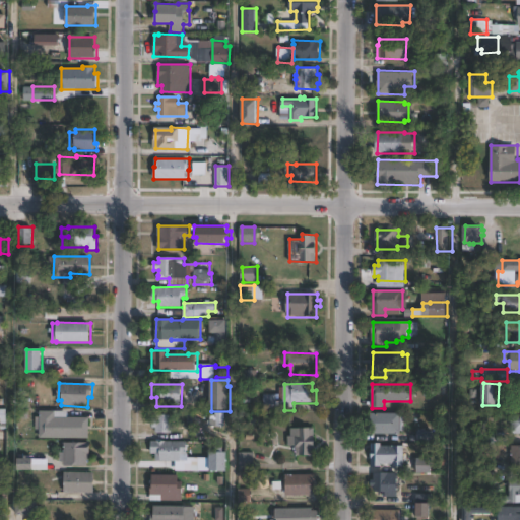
[(277,409),(264,409),(264,394),(279,394),(279,399),(277,399),(277,409)]
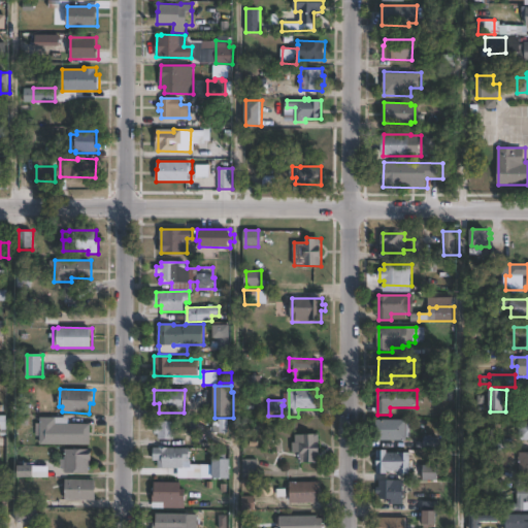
[(69,418),(69,424),(91,424),(91,446),(40,446),(40,436),(36,436),(36,423),(40,424),(40,418),(69,418)]
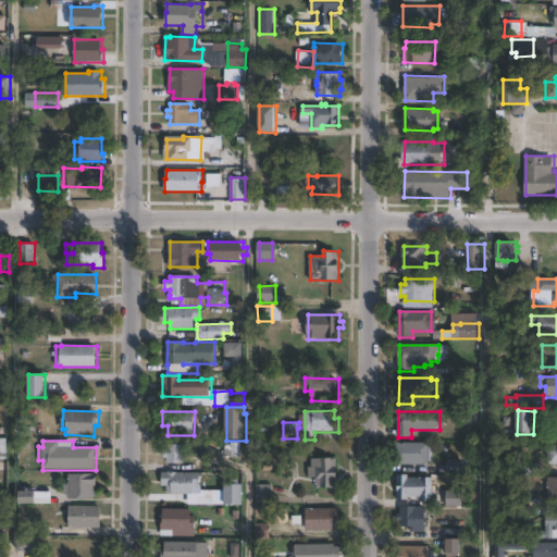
[(434,447),(434,461),(430,461),(430,466),(396,465),(396,443),(430,444),(430,447),(434,447)]
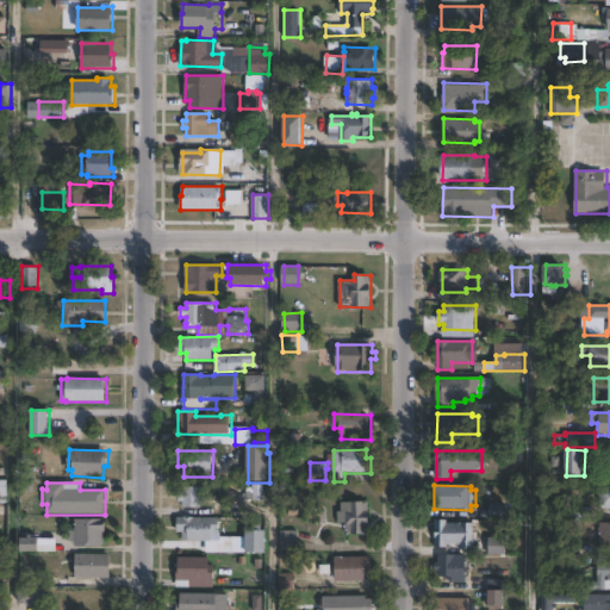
[(598,508),(609,508),(609,485),(598,485),(598,508)]
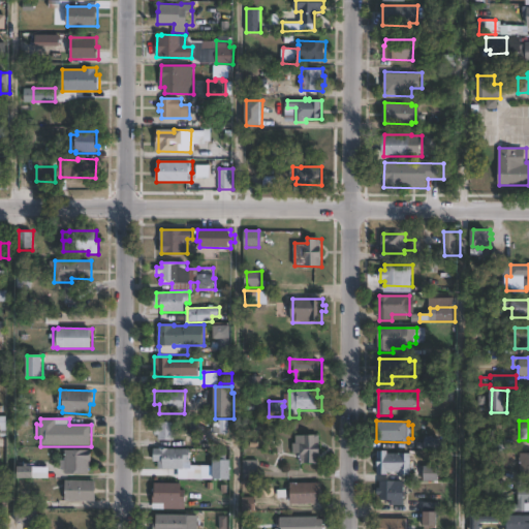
[(175,422),(175,440),(159,440),(159,435),(155,435),(155,425),(159,425),(159,422),(175,422)]
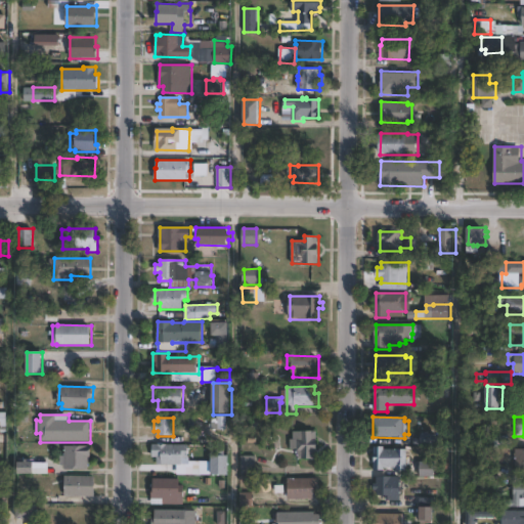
[(317,431),(318,460),(299,460),(299,454),(296,454),(296,449),(291,449),(291,439),(294,439),(294,432),(317,431)]
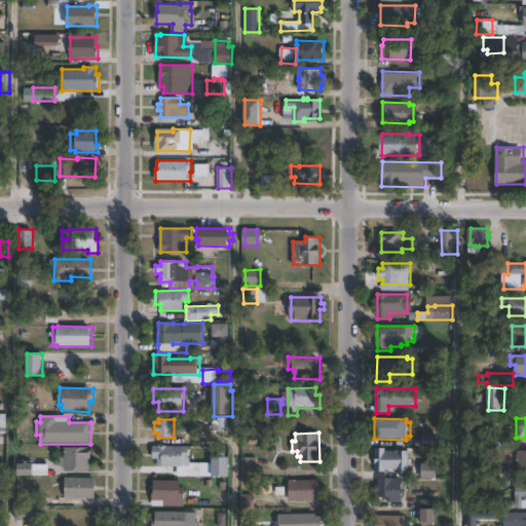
[(189,447),(189,459),(185,459),(184,467),(157,466),(157,459),(154,459),(154,446),(189,447)]
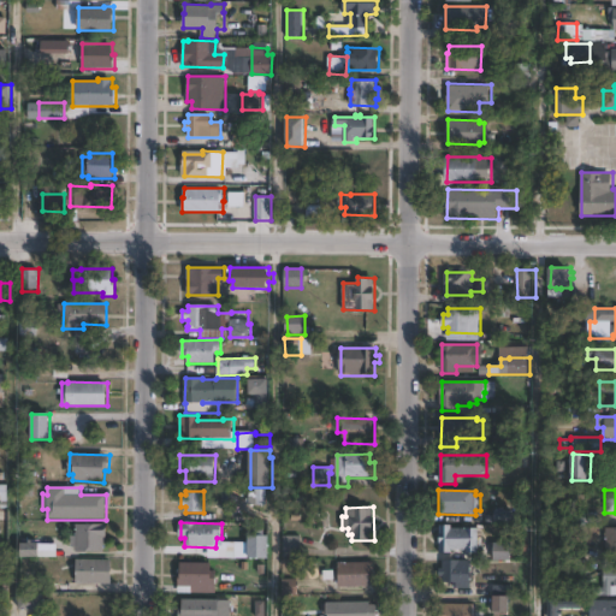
[(107,525),(106,545),(104,545),(104,552),(77,551),(77,543),(71,543),(71,535),(77,535),(77,525),(107,525)]
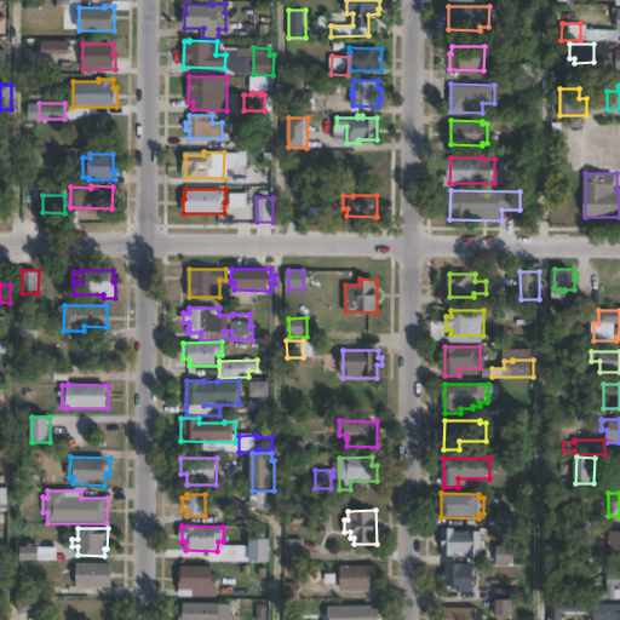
[(455,529),(455,533),(482,533),(482,557),(470,557),(470,555),(455,555),(455,557),(442,557),(442,529),(455,529)]
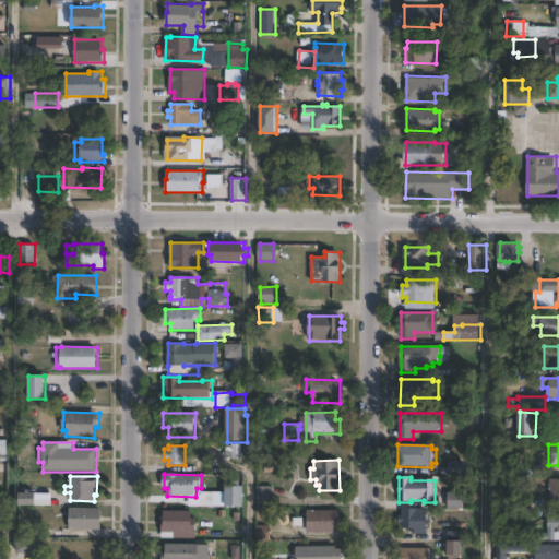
[(558,478),(548,478),(548,498),(558,498),(558,478)]
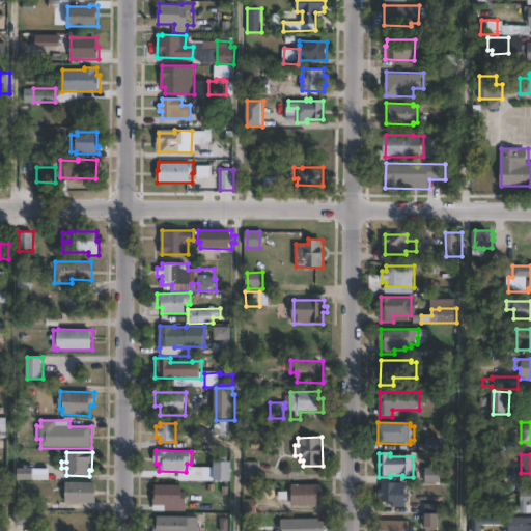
[(232,463),(232,482),(215,481),(215,462),(232,463)]
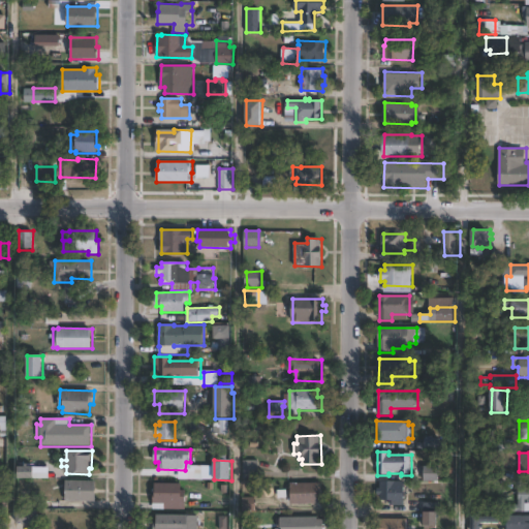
[(259,479),(244,479),(244,460),(259,461),(259,479)]
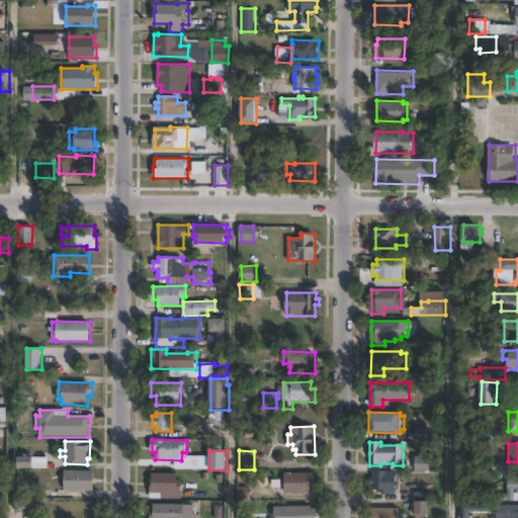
[(33,454),(33,457),(42,457),(42,468),(33,468),(33,469),(18,469),(18,457),(24,457),(24,454),(33,454)]
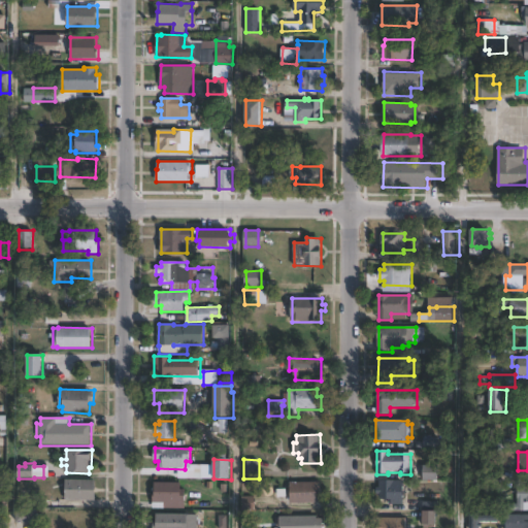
[(439,481),(424,481),(424,466),(439,465),(439,481)]
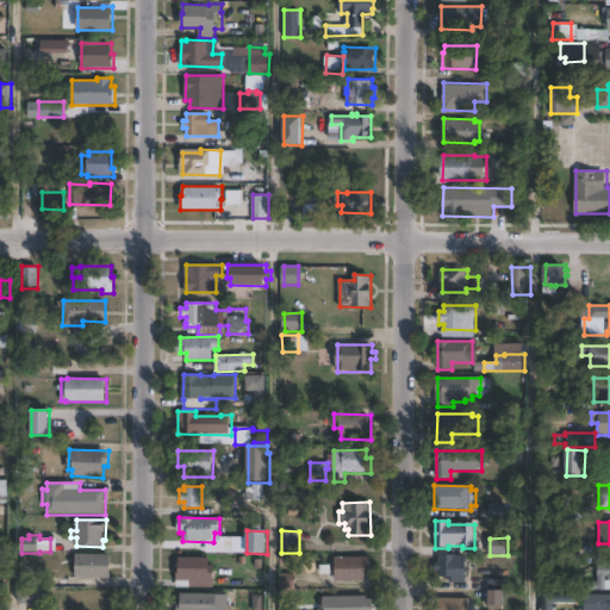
[(111,555),(110,587),(83,586),(83,578),(75,577),(76,554),(111,555)]
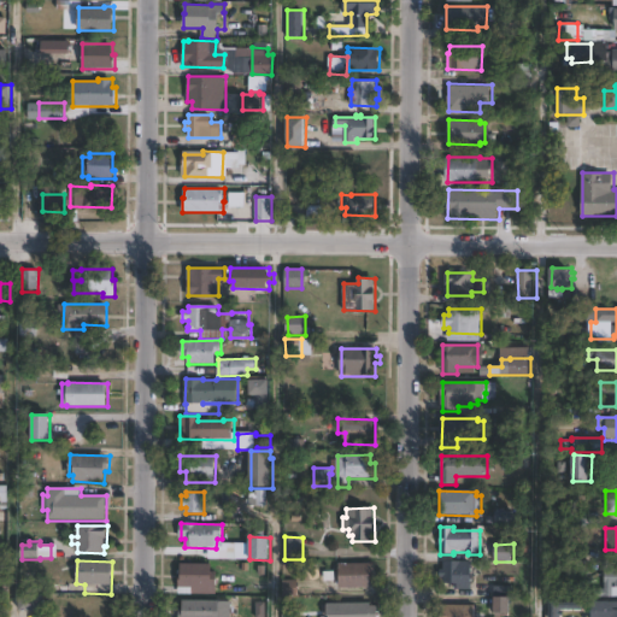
[(472,562),(472,589),(456,589),(456,585),(445,585),(445,579),(441,579),(441,570),(445,570),(445,562),(472,562)]
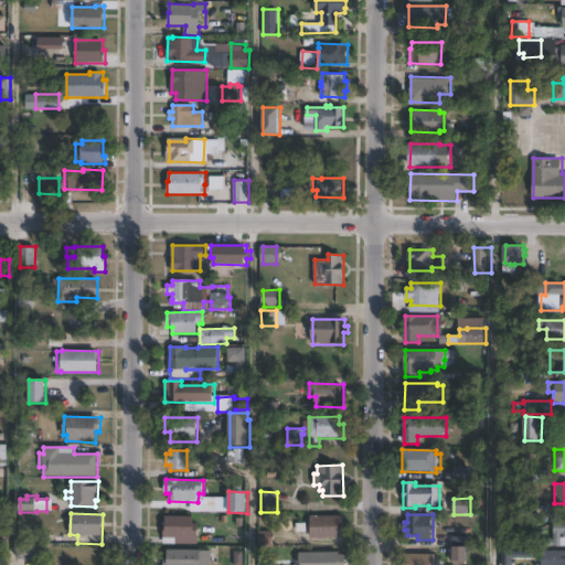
[(344,515),(344,539),(311,539),(311,532),(307,532),(307,522),(310,522),(310,515),(344,515)]
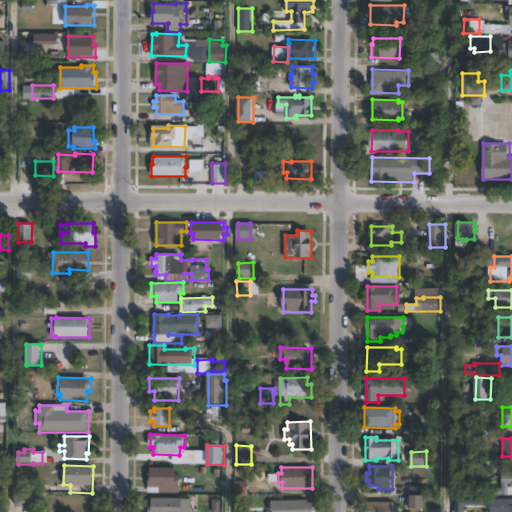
[(180,475),(180,494),(148,493),(149,468),(176,468),(176,475),(180,475)]
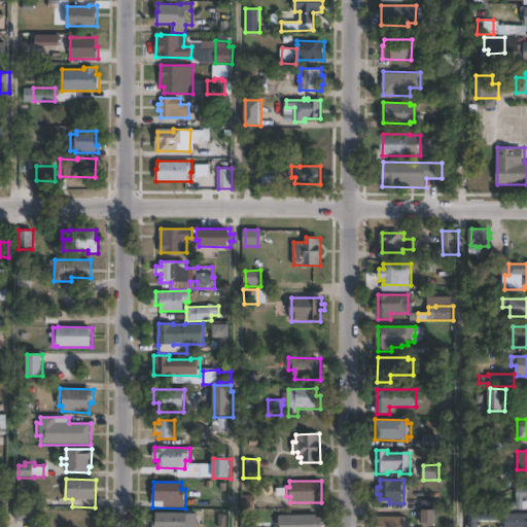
[(526,484),(526,510),(525,510),(525,511),(507,510),(507,502),(518,503),(518,488),(521,488),(521,484),(526,484)]
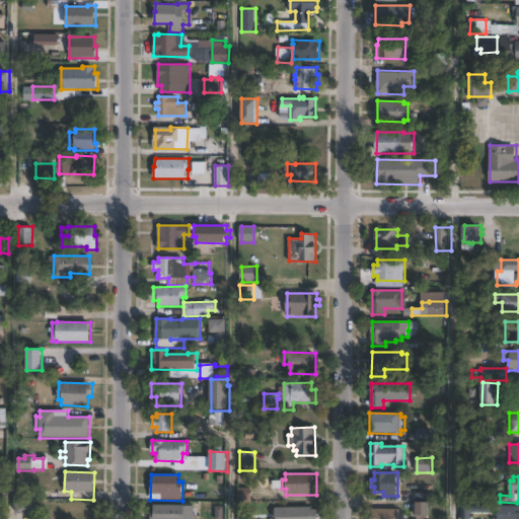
[(426,502),(415,502),(415,514),(426,514),(426,502)]
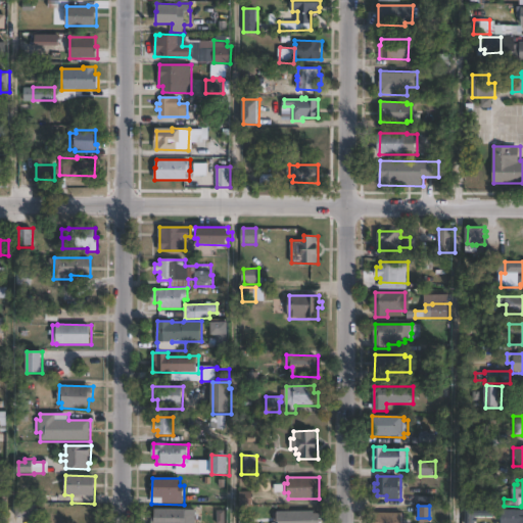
[(196,511),(196,521),(194,521),(193,522),(154,522),(154,509),(187,510),(187,511),(196,511)]
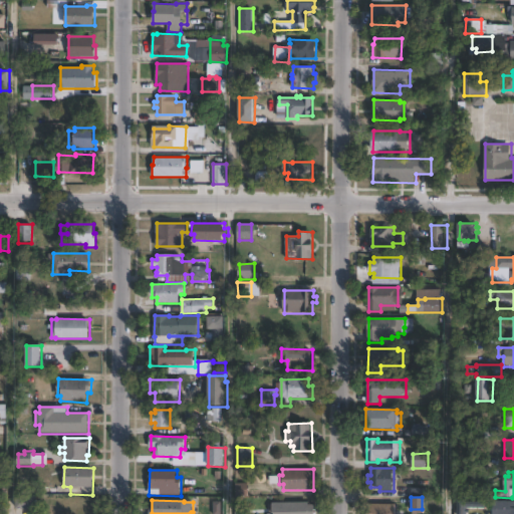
[(513,501),(513,513),(497,513),(497,512),(500,512),(500,501),(513,501)]
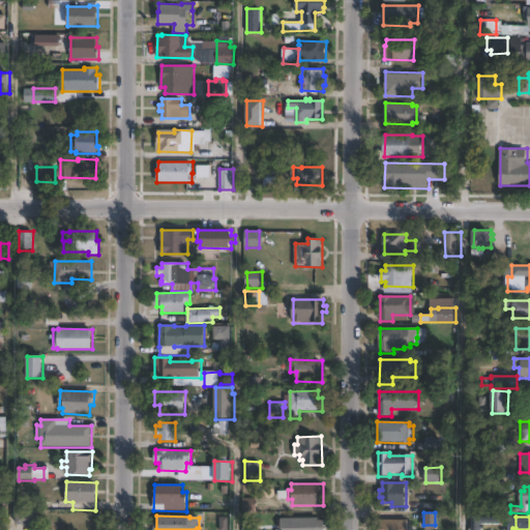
[(481,529),(471,529),(471,518),(482,518),(497,518),(497,523),(482,523),(481,529)]
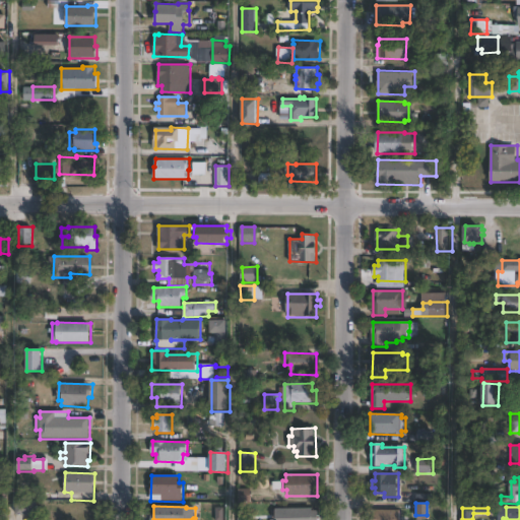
[(314,509),(314,511),(320,511),(320,519),(277,519),(277,509),(295,509),(295,510),(305,510),(305,509),(314,509)]
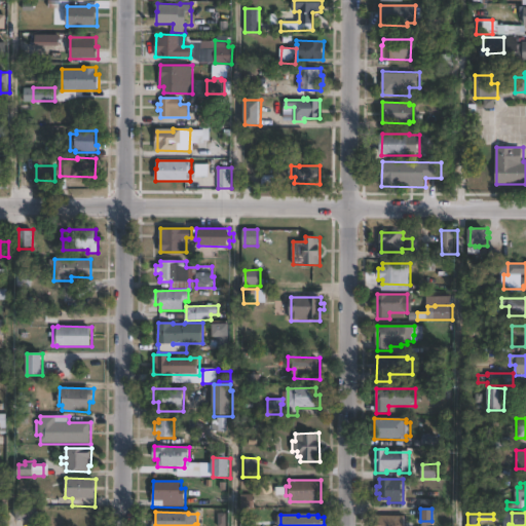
[(406,516),(405,525),(375,525),(376,516),(406,516)]
